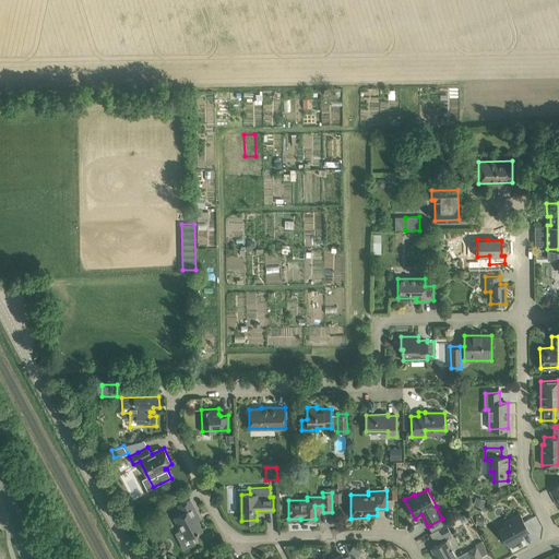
[(473,503),(479,506),(483,499),(475,497),(473,503)]
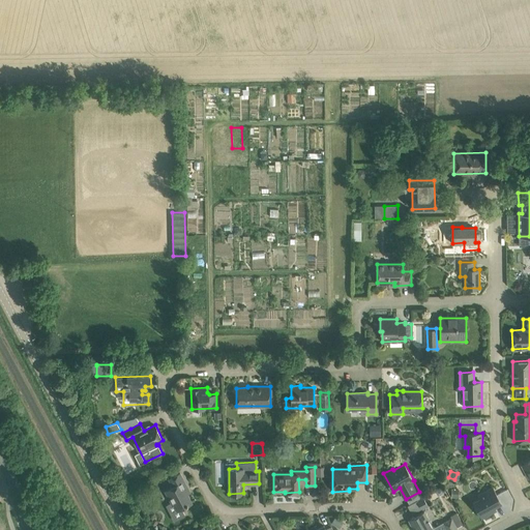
[(165,505),(173,521),(184,516),(180,508),(192,502),(187,493),(190,492),(180,472),(162,482),(165,489),(163,490),(170,503),(165,505)]
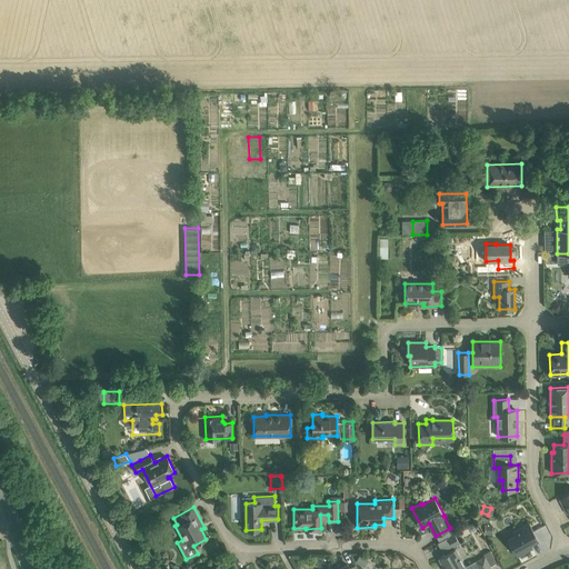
[(532,548),(530,543),(538,540),(529,522),(513,531),(516,533),(508,538),(517,556),(532,548)]
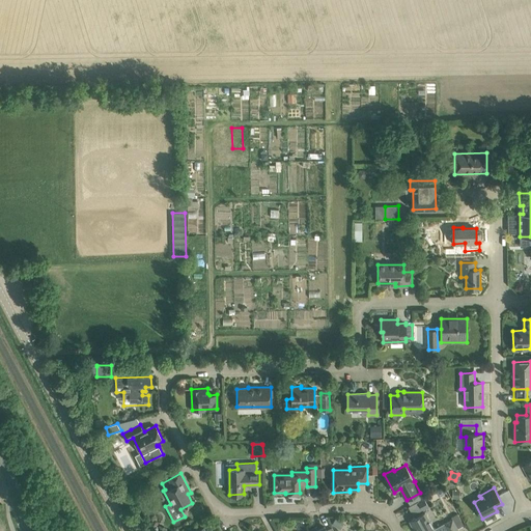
[(418,501),(408,506),(413,514),(422,509),(418,501)]
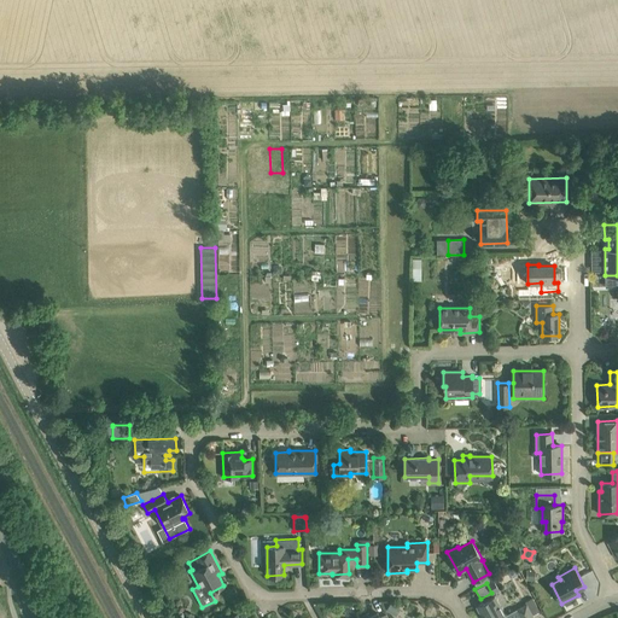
[(477,606),(483,617),(506,617),(495,595),(477,606)]
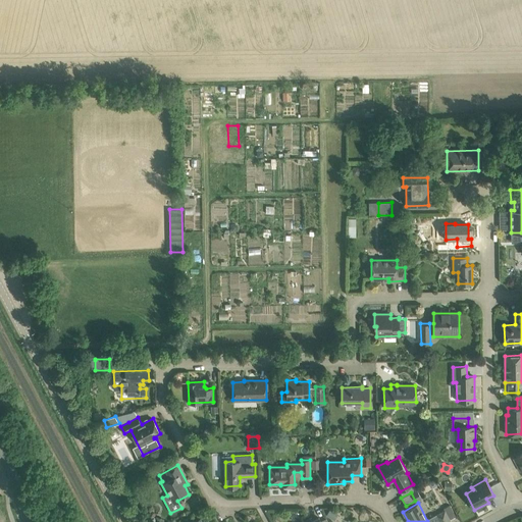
[(444,508),(444,509),(434,514),(438,521),(451,521),(452,521),(450,519),(456,516),(450,505),(448,506),(448,505),(444,508)]
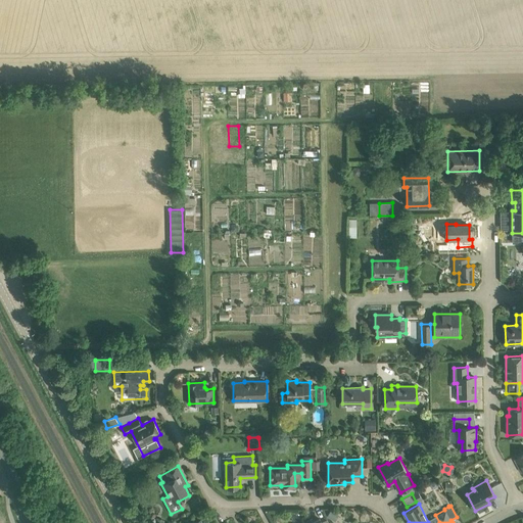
[(327,515),(334,520),(338,514),(331,509),(327,515)]
